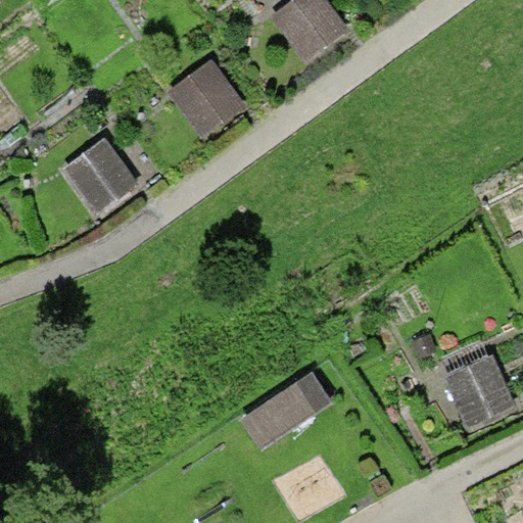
[(327,0),(292,0),(271,16),(304,61),(348,29),(327,0)]
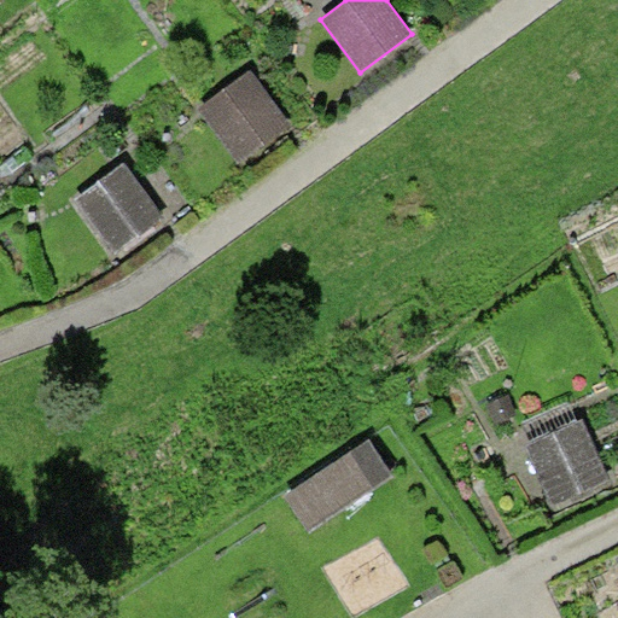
[(251,71),(199,108),(242,164),(292,128),(251,71)]
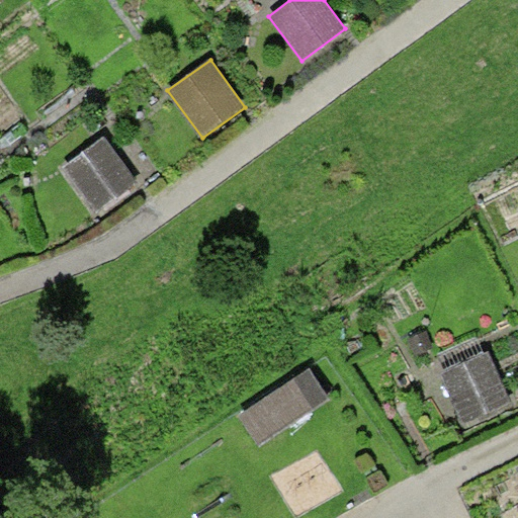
[(105,137),(63,166),(95,211),(137,182),(105,137)]
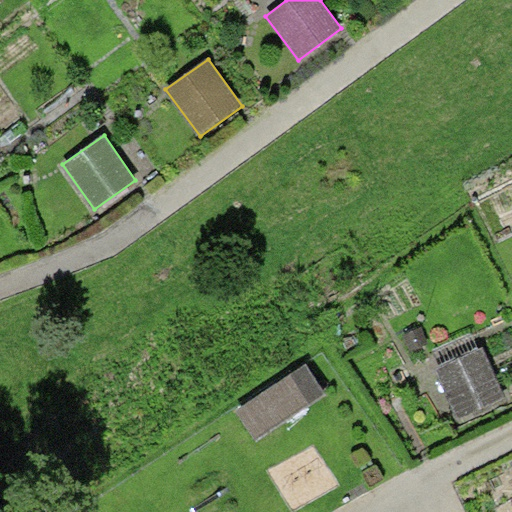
[(484,346),(434,368),(457,421),(507,399),(484,346)]
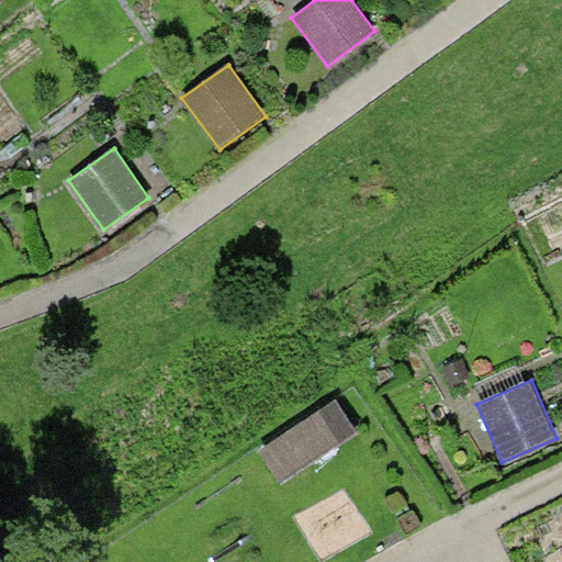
[(356,429),(336,398),(259,449),(281,481),(356,429)]
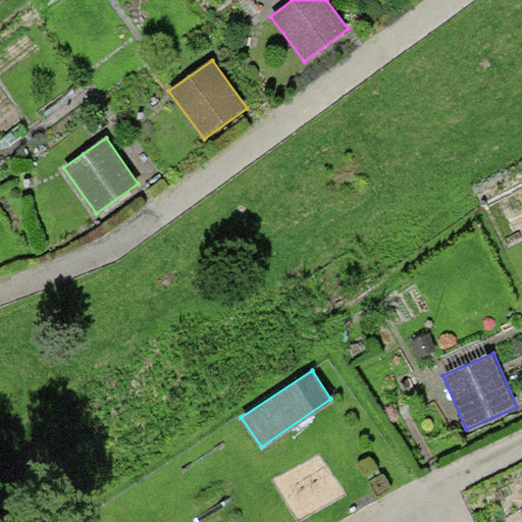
All buildings are outlined.
